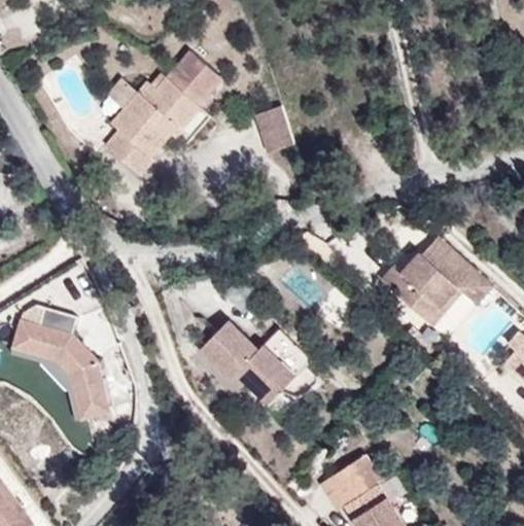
[(179,128),(221,78),(188,49),(166,77),(155,90),(149,84),(146,81),(137,93),(123,109),(110,124),(117,131),(104,146),(138,176),(151,160),(149,158),(169,133),(175,125),(179,128)]
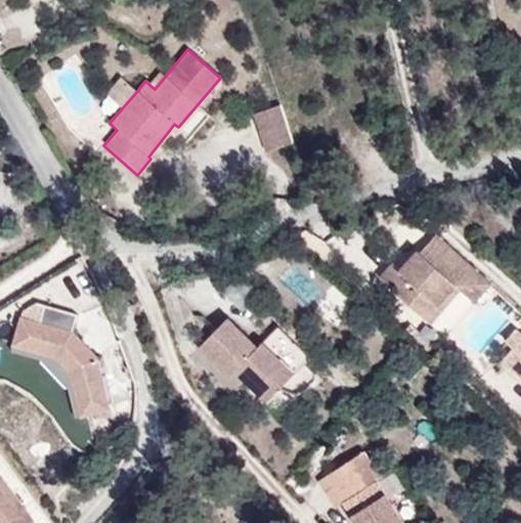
[(165,77),(159,72),(148,84),(155,89),(165,77)]
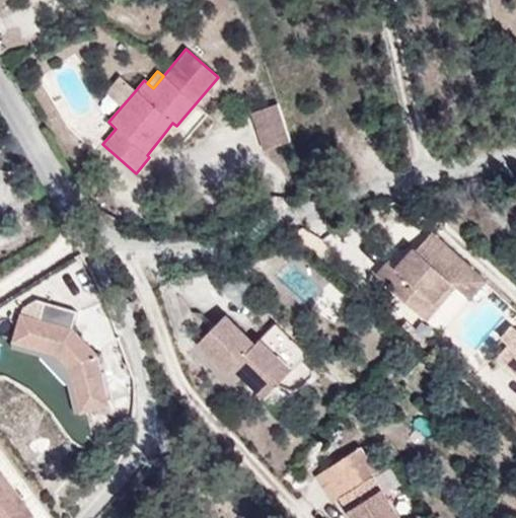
[(121,107),(135,91),(118,76),(104,93),(121,107)]
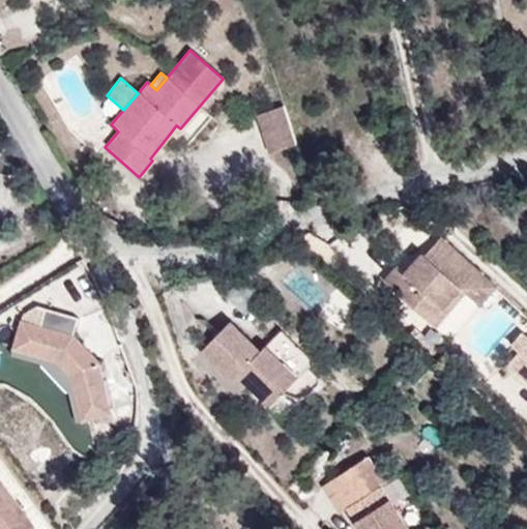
[(288,123),(282,106),(255,115),(261,133),(288,123)]
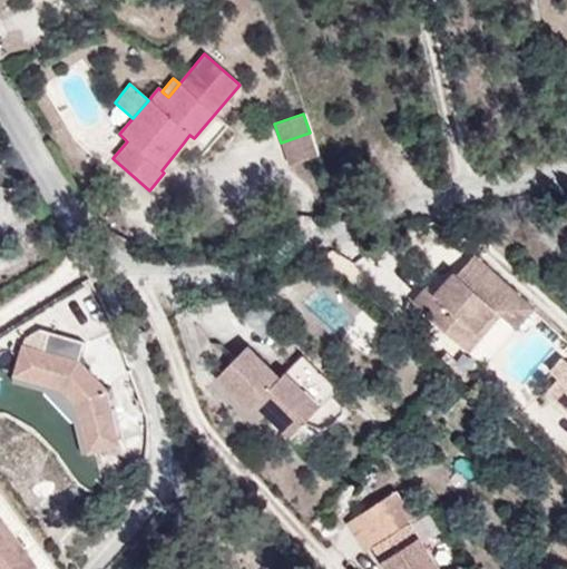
[(318,156),(310,133),(281,143),(289,166),(318,156)]
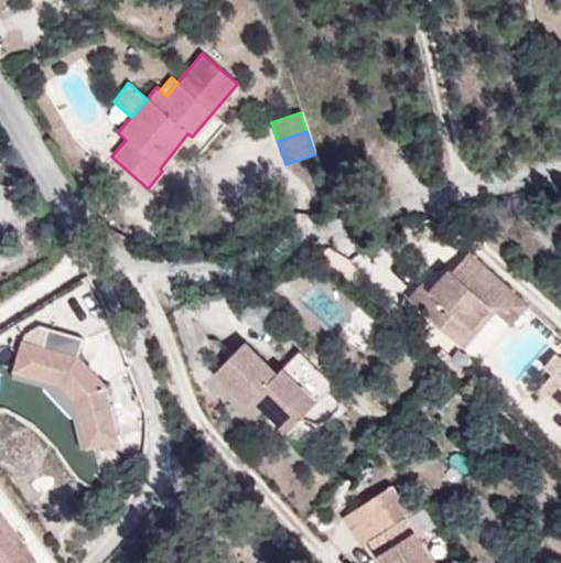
[(186,147),(193,138),(192,137),(187,133),(181,142),(186,147)]
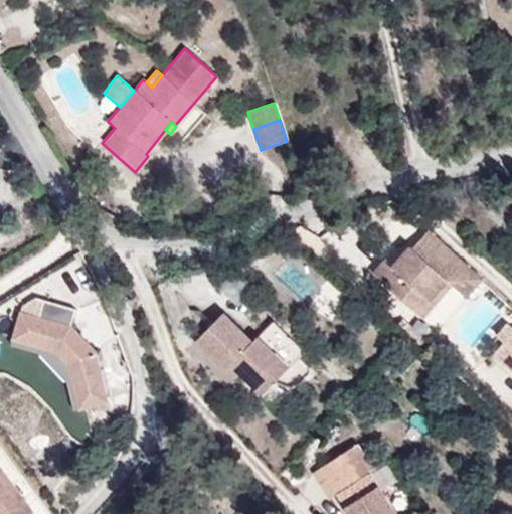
[(91,189),(82,176),(74,181),(82,193),(91,189)]
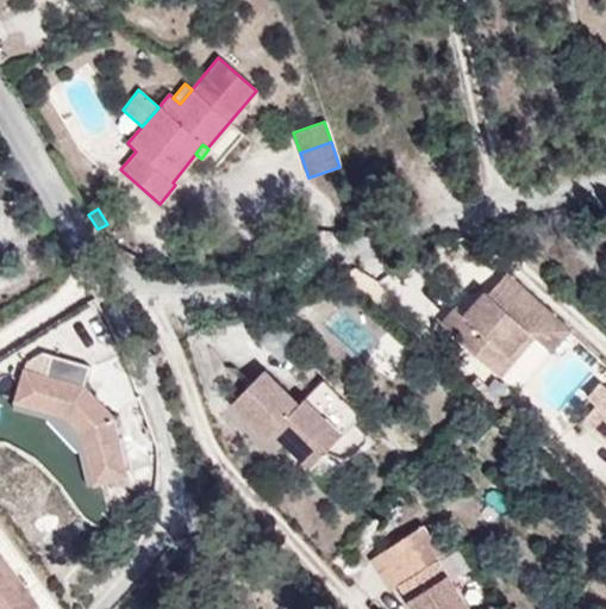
[(569,329),(506,273),(487,293),(485,292),(463,316),(455,309),(439,325),(499,378),(513,360),(507,356),(528,333),(532,337),(549,352),(569,329)]
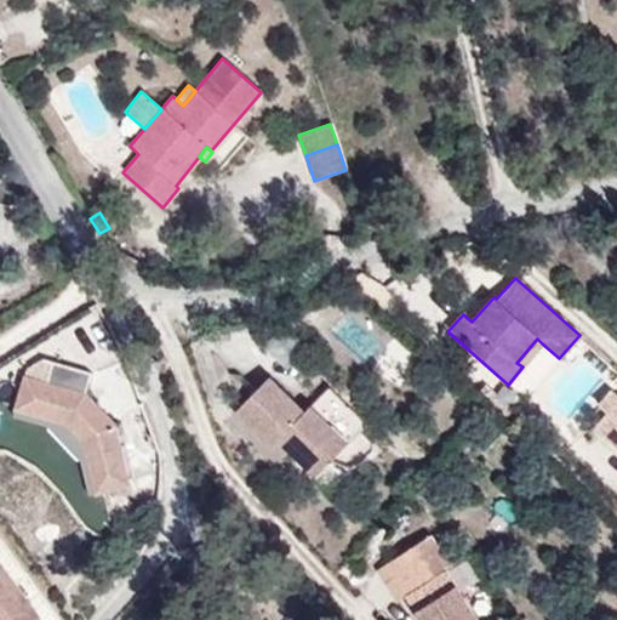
[(523,367),(542,343),(537,339),(516,363),(523,367)]
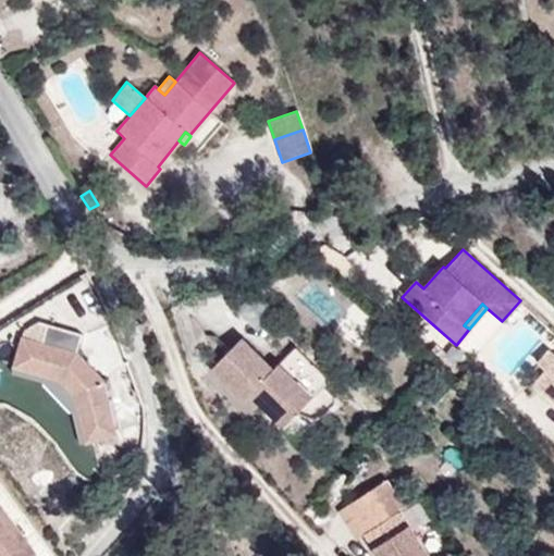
[(102,381),(76,354),(82,335),(47,324),(41,342),(23,336),(14,367),(61,380),(75,396),(86,443),(115,435),(102,381)]
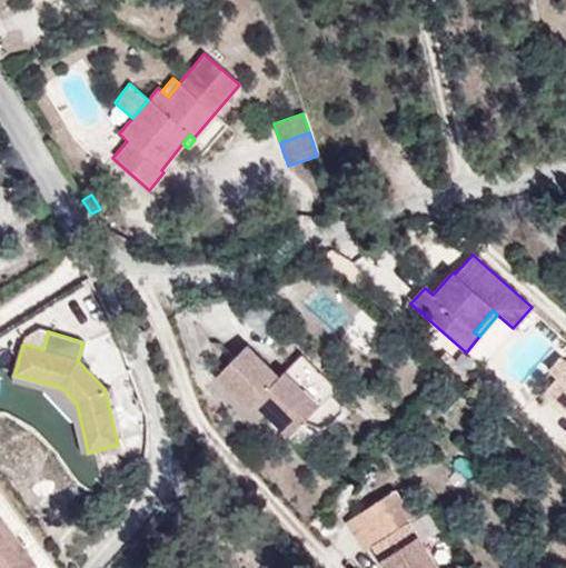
[(328,389),(300,362),(287,376),(284,372),(278,378),(245,346),(215,377),(248,410),(255,404),(264,411),(278,427),(289,415),(299,426),(318,407),(314,402),(328,389)]
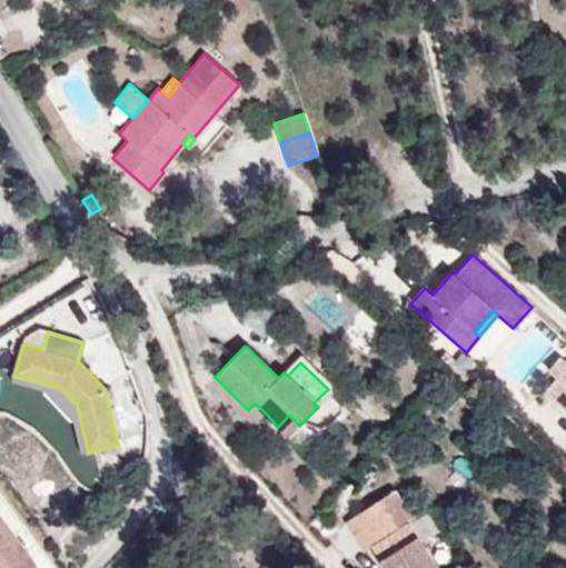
[(336,389),(300,356),(284,372),(287,376),(300,362),(328,389),(314,402),(318,407),(336,389)]
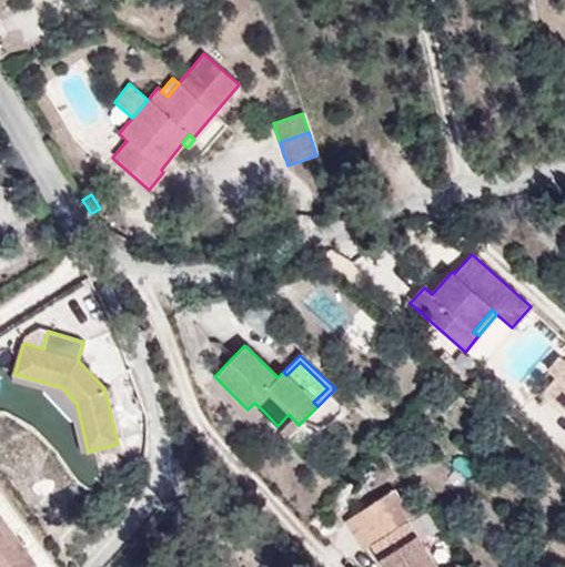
[(564,408),(564,362),(560,356),(548,368),(557,376),(545,391),(564,408)]
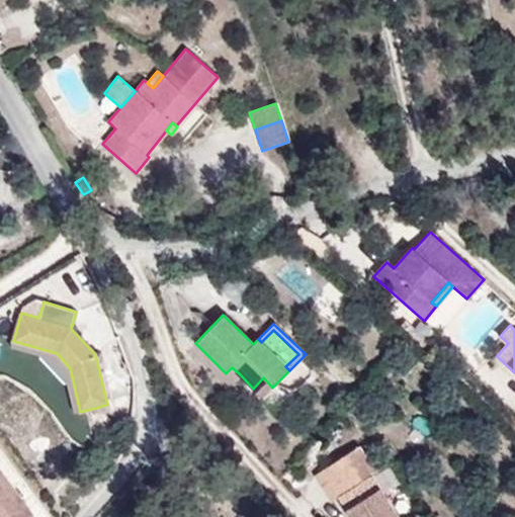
[(70,368),(57,353),(13,341),(11,347),(39,355),(68,385),(75,413),(80,412),(70,368)]
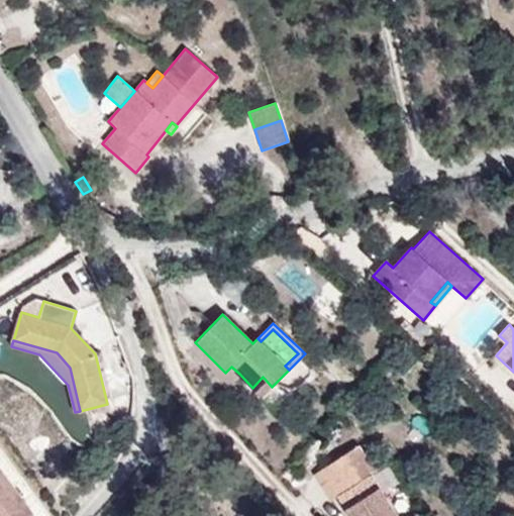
[(239,374),(231,367),(225,373),(233,380),(239,374)]
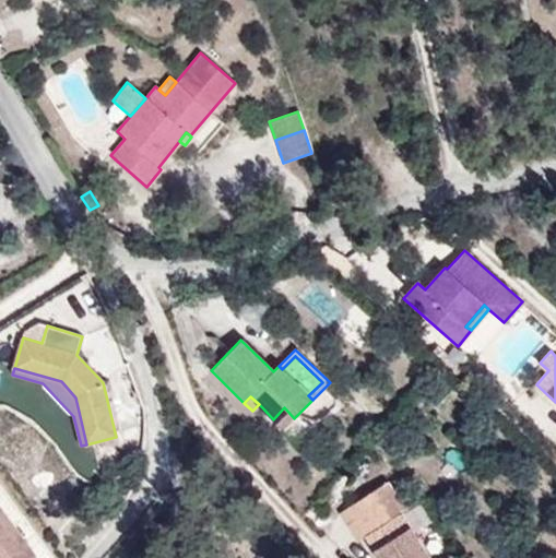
[(294,418),(284,407),(273,419),(283,430),(294,418)]
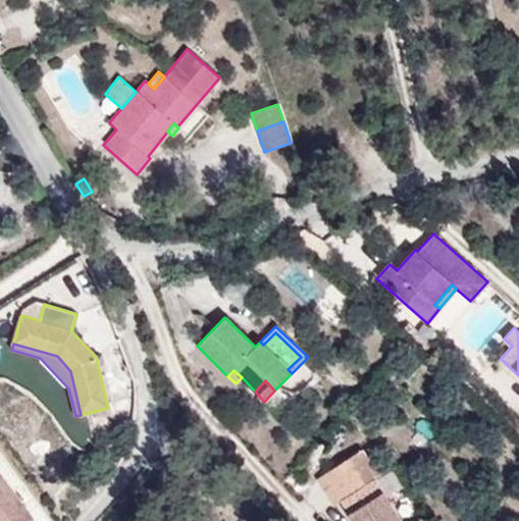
[(401,520),(374,478),(378,476),(362,452),(347,461),(362,486),(340,500),(352,520),(401,520)]
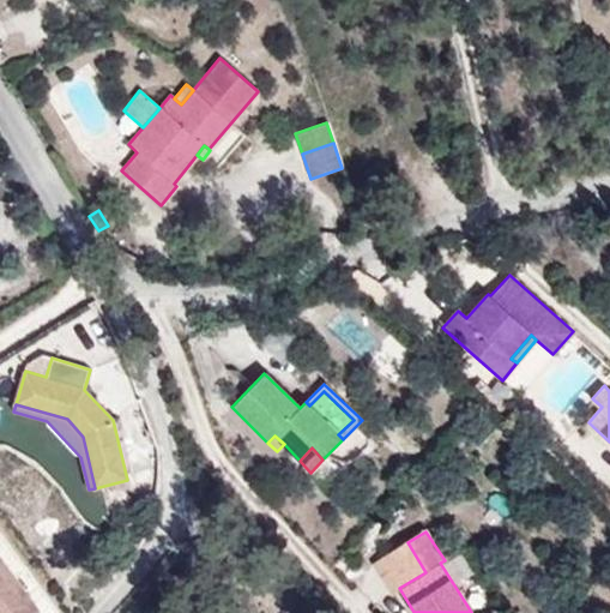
[(426,572),(408,542),(372,564),(390,594),(399,588),(426,572)]
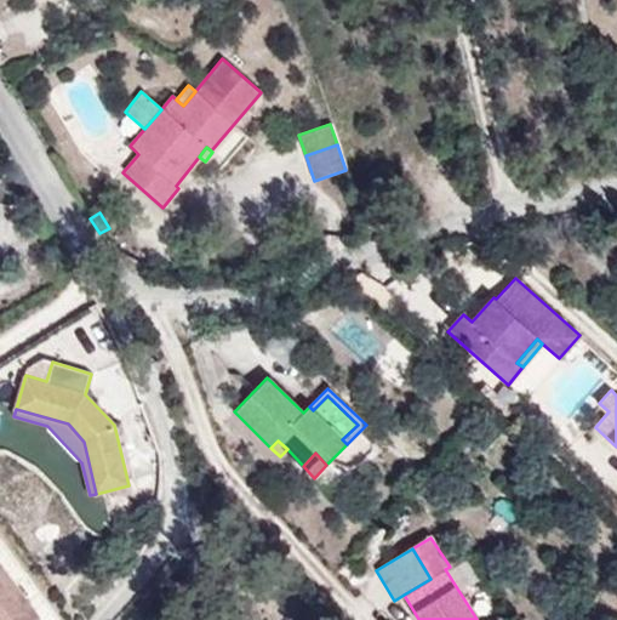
[(36,619),(0,568),(0,619),(36,619)]
